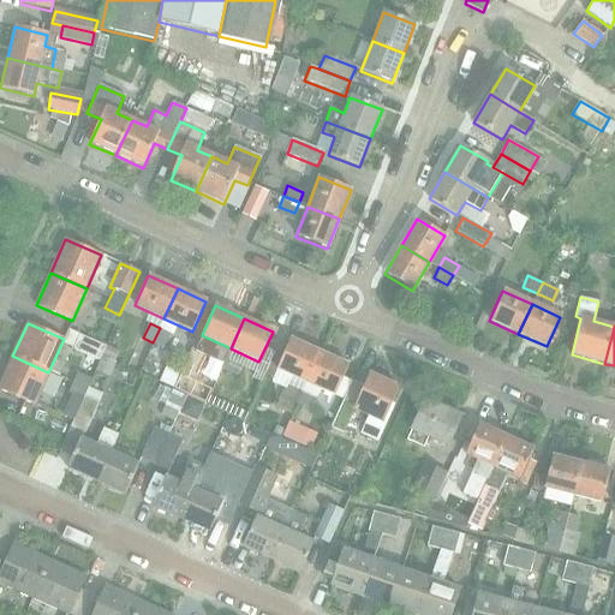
[(169,333),(160,328),(153,342),(163,347),(169,333)]
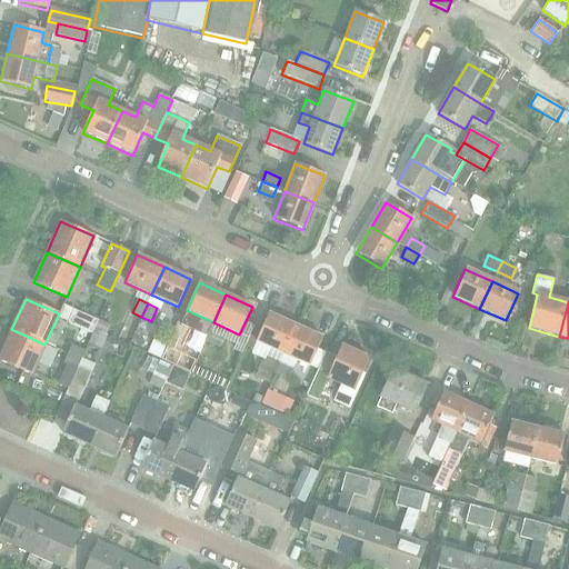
[(91,333),(97,321),(72,310),(67,322),(91,333)]
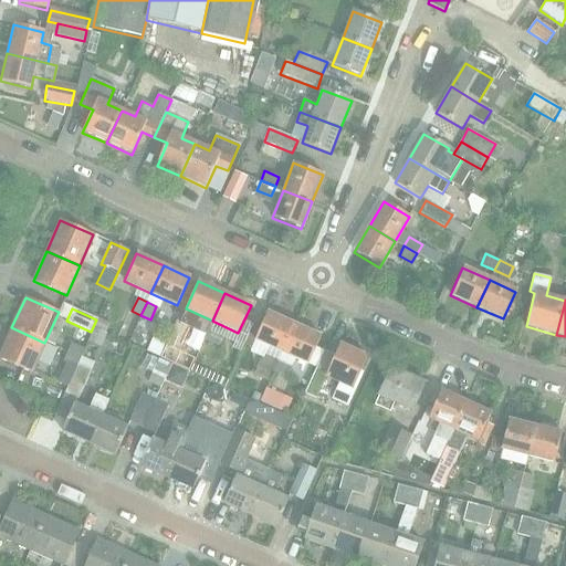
[(255,341),(281,352),(293,324),(268,313),(255,341)]
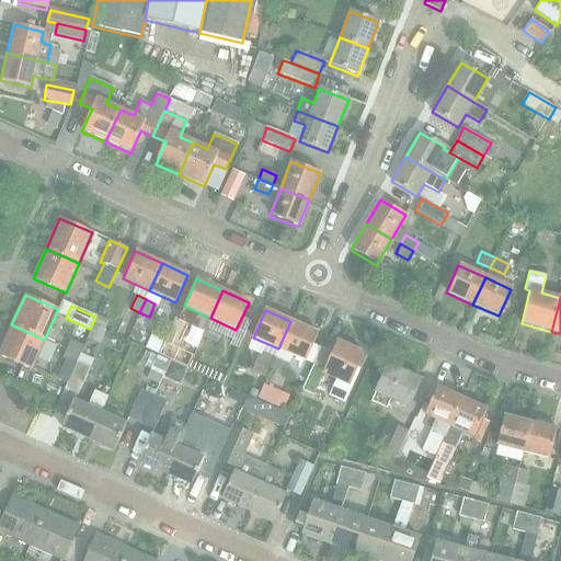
[(189,329),(203,335),(207,325),(193,319),(189,329)]
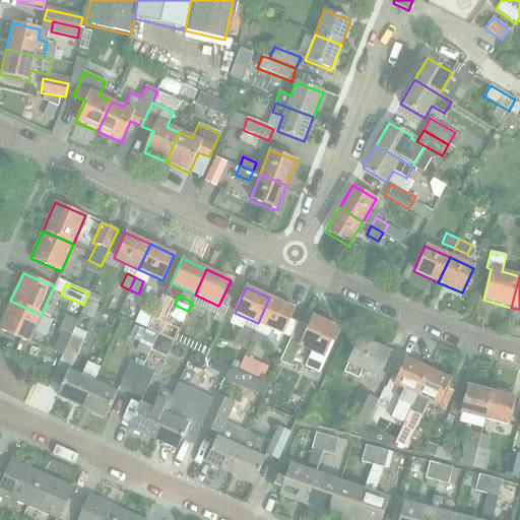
[(269,298),(258,323),(282,333),(294,309),(269,298)]
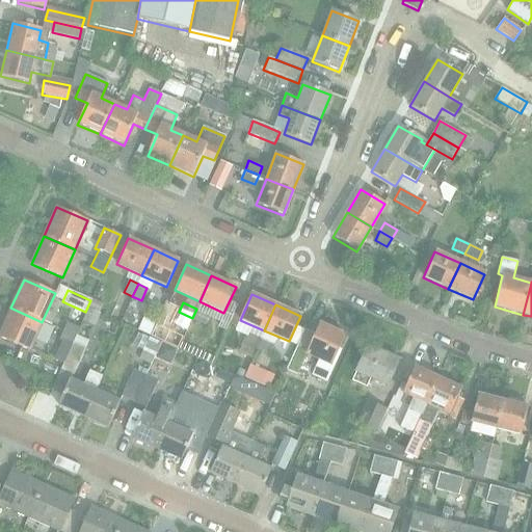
[(42,322),(10,308),(0,330),(0,338),(29,351),(42,322)]
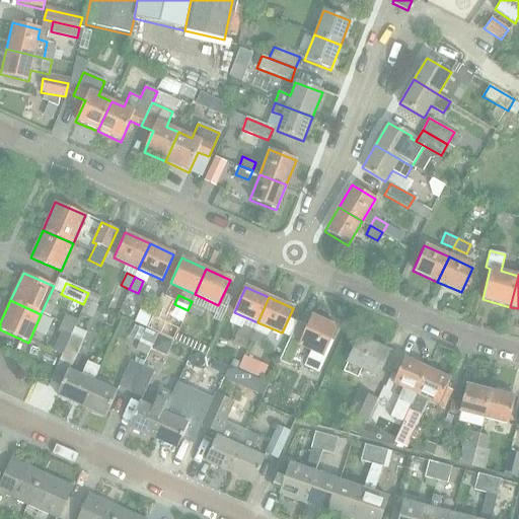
[(80,314),(91,319),(97,305),(86,300),(80,314)]
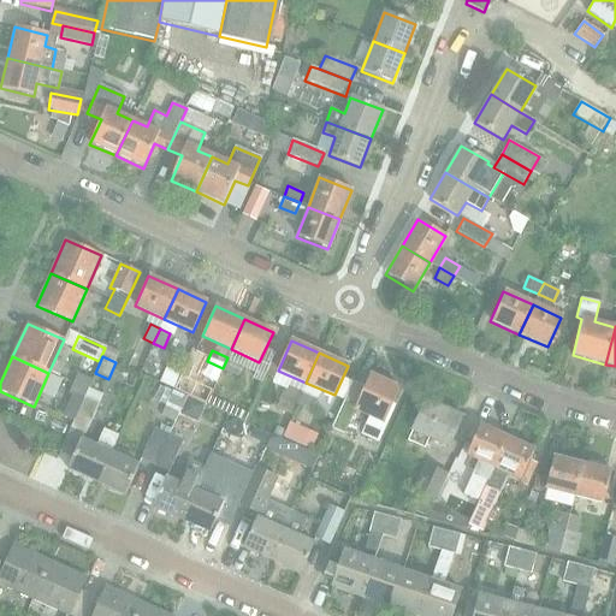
[(223,368),(237,375),(242,363),(227,357),(223,368)]
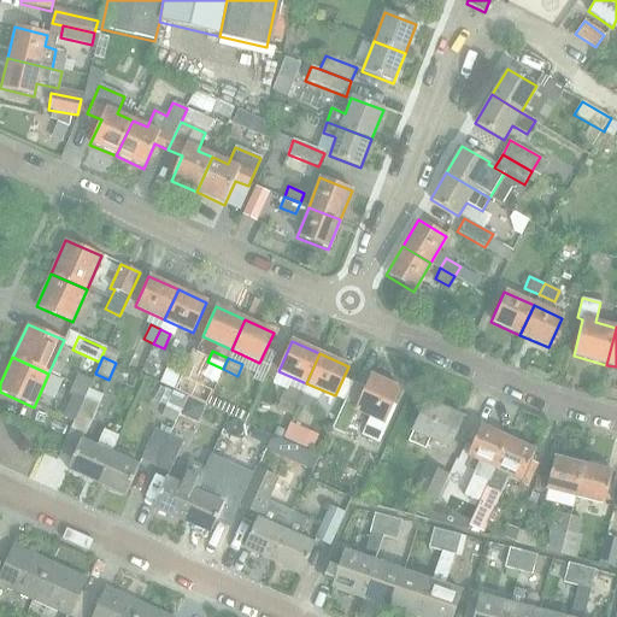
[(77,374),(72,383),(87,391),(92,380),(77,374)]
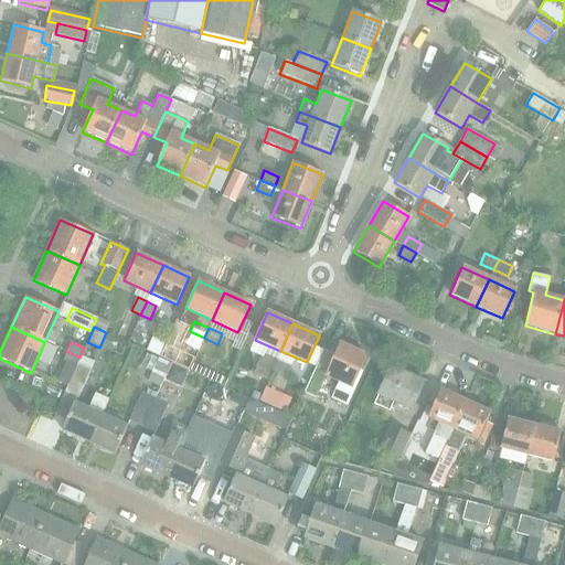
[(358,371),(364,356),(337,344),(332,354),(323,350),(302,394),(313,400),(324,375),(338,382),(330,398),(345,406),(361,373),(358,371)]
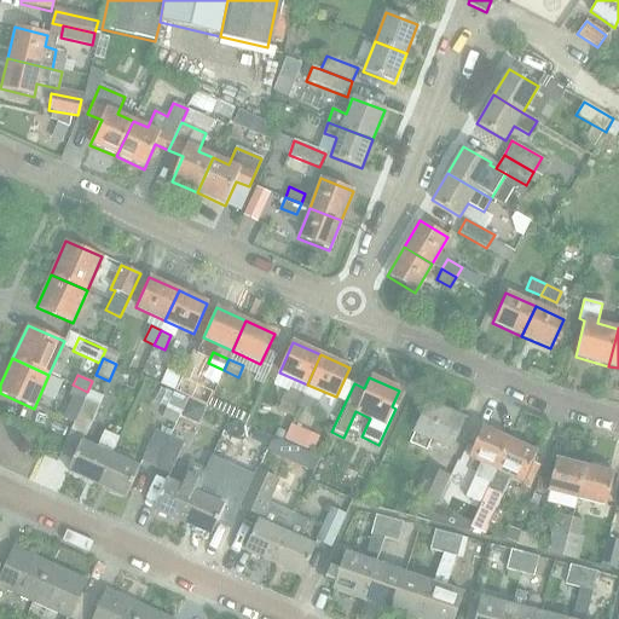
[(69,394),(84,400),(87,392),(73,385),(69,394)]
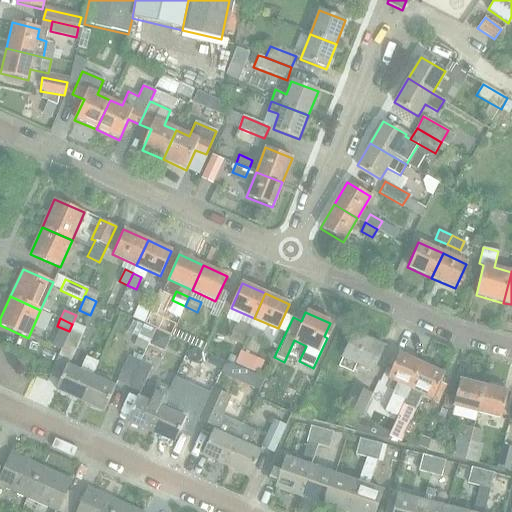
[(247,335),(252,325),(239,320),(235,329),(247,335)]
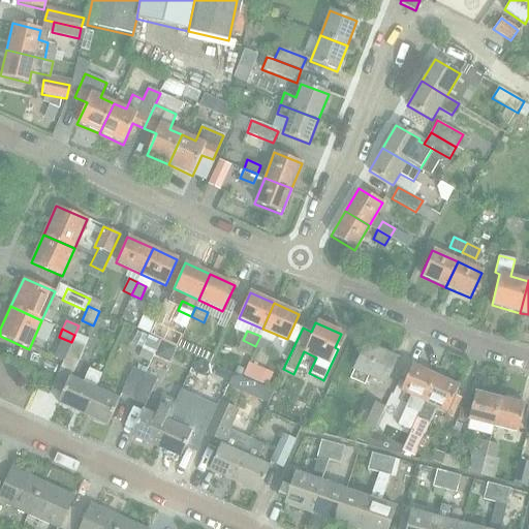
[(138,356),(150,363),(160,340),(148,335),(138,356)]
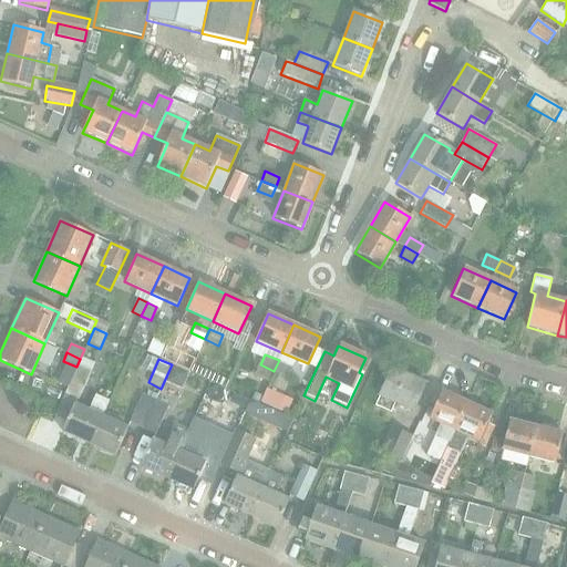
[(292,367),(279,360),(274,371),(288,378),(292,367)]
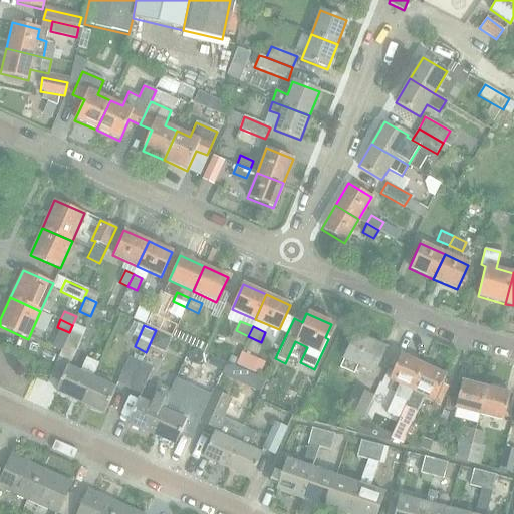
[(70,362),(82,336),(70,331),(58,357),(70,362)]
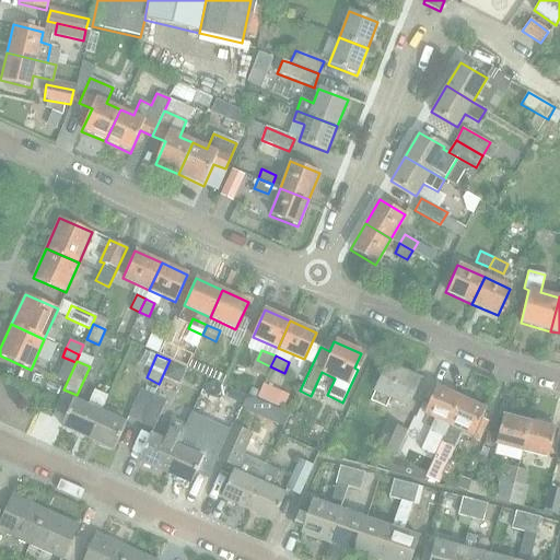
[(407,407),(419,380),(386,364),(373,392),(407,407)]
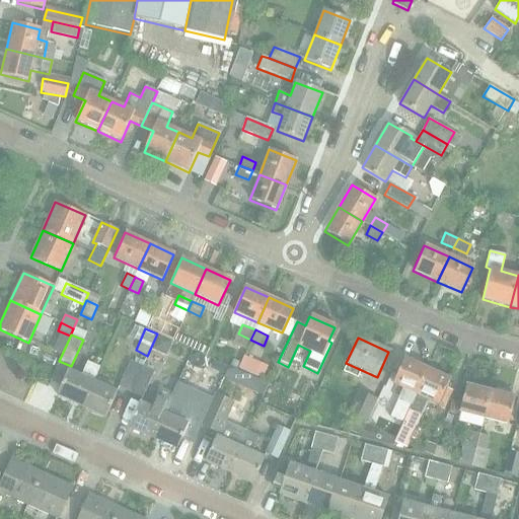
[(402,358),(391,383),(401,388),(406,390),(415,393),(415,394),(417,390),(426,369),(402,358)]
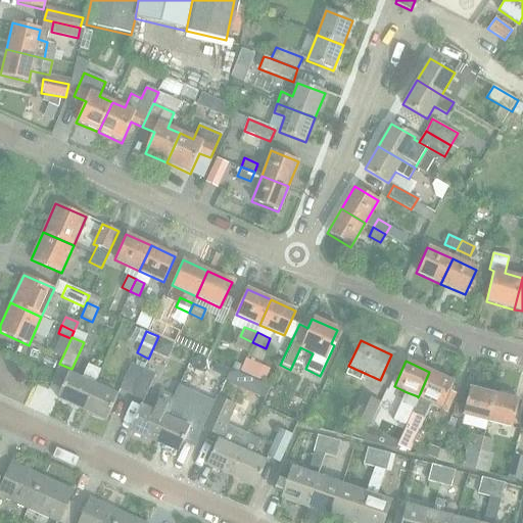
[(119,389),(130,395),(142,370),(130,364),(119,389)]
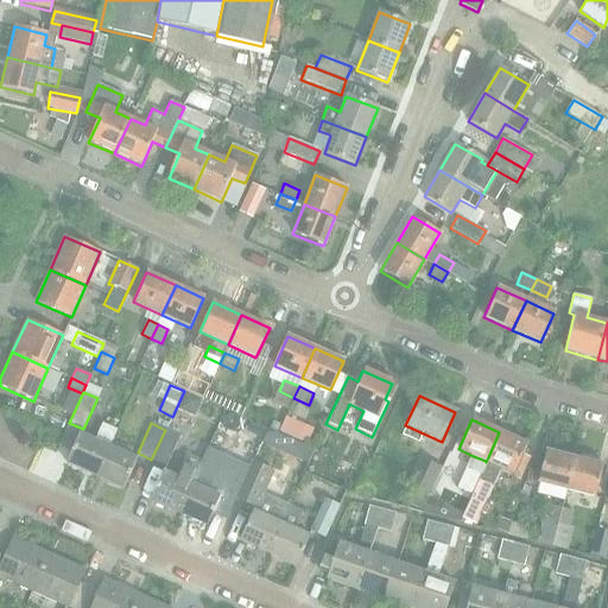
[(178,436),(165,430),(151,460),(165,466),(178,436)]
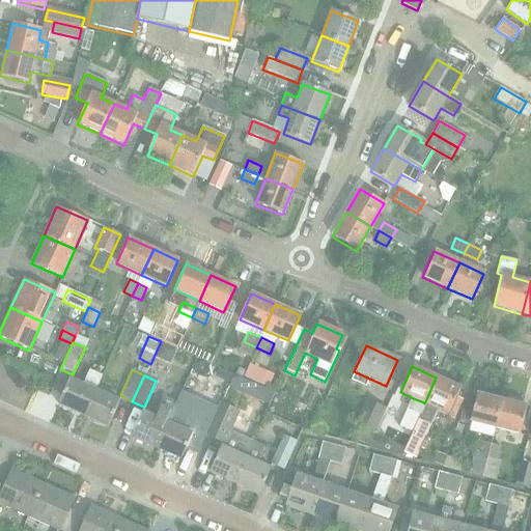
[(424,403),(417,419),(429,424),(437,409),(447,413),(453,399),(458,387),(436,378),(426,399),(424,403)]
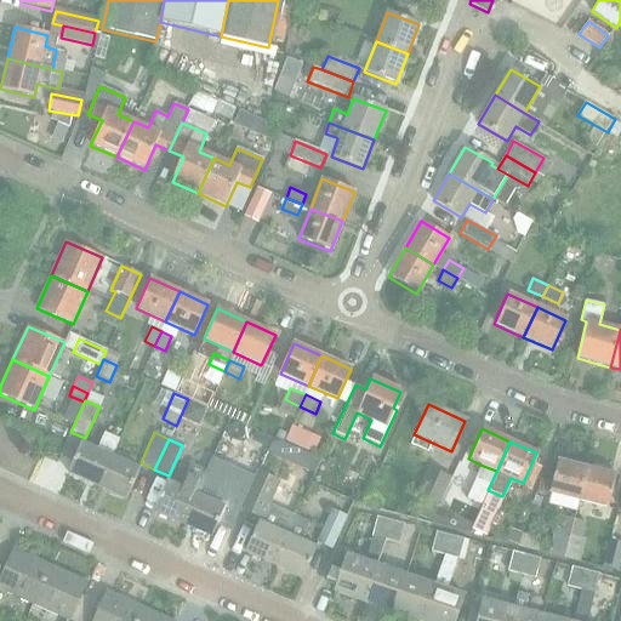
[(97,486),(106,467),(110,456),(81,443),(68,473),(97,486)]
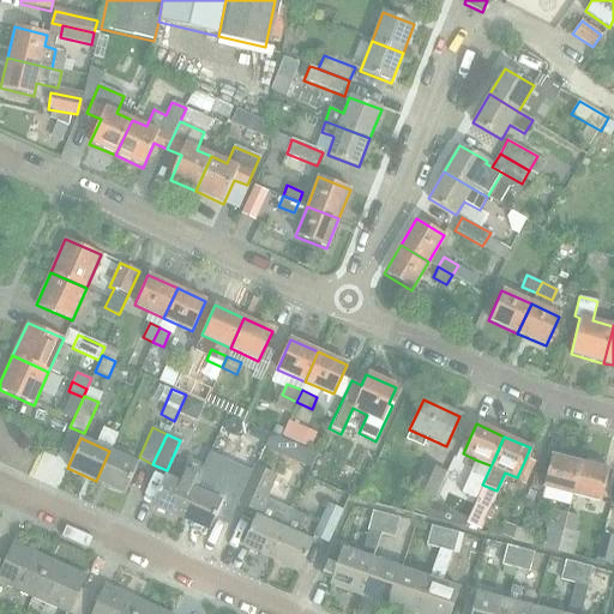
[(109,451),(104,462),(96,481),(124,494),(137,463),(109,451)]
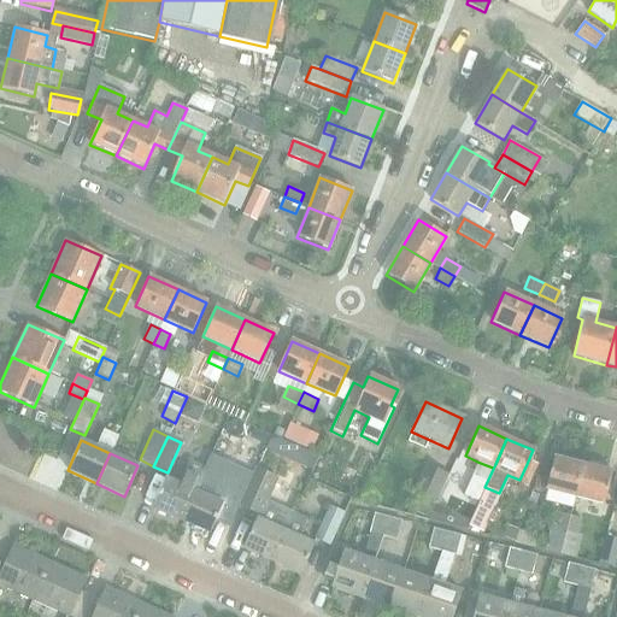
[(546,488),(575,495),(582,464),(554,457),(546,488)]
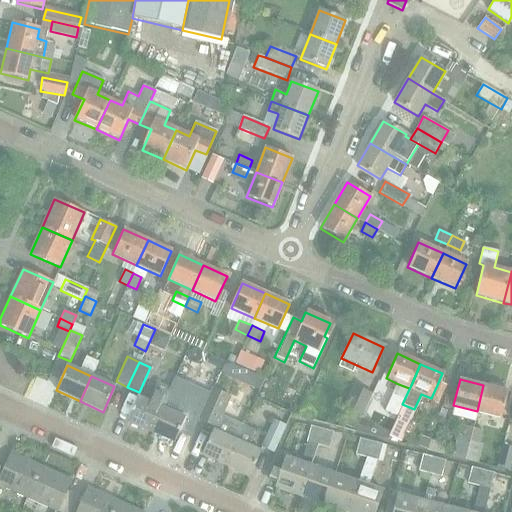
[(137,397),(126,421),(150,432),(161,407),(170,388),(157,382),(148,402),(137,397)]
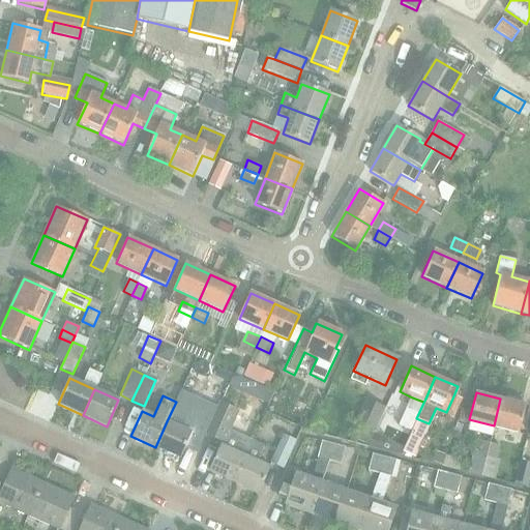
[(409,399),(398,424),(411,431),(416,418),(423,403),(423,402),(415,399),(410,396),(409,399)]
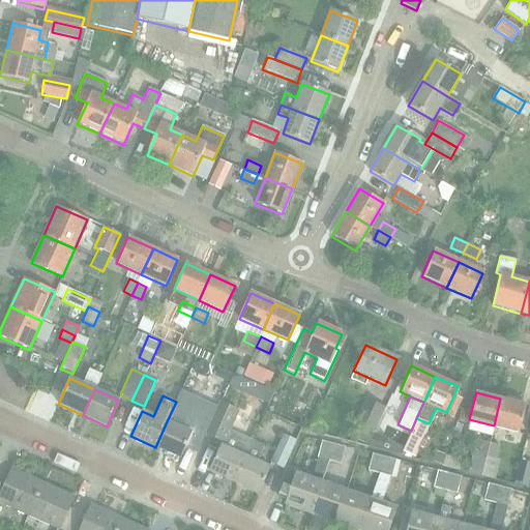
[(500,399),(494,425),(519,433),(526,405),(500,399)]
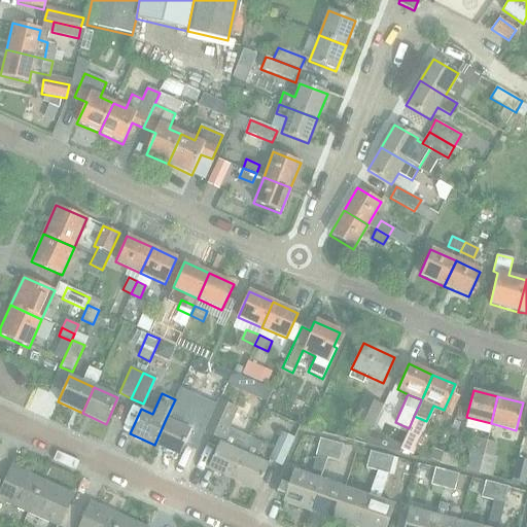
[(352,422),(358,424),(352,437),(363,443),(381,405),(363,397),(352,422)]
